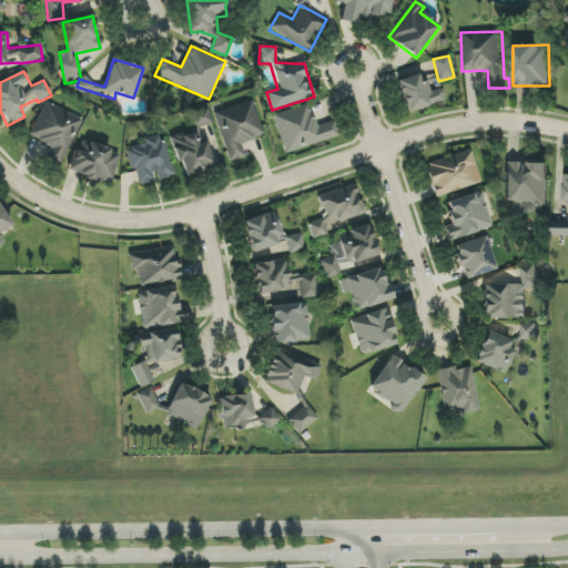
[(397,82),(406,112),(445,101),(443,89),(430,92),(427,84),(438,81),(436,72),(397,82)]
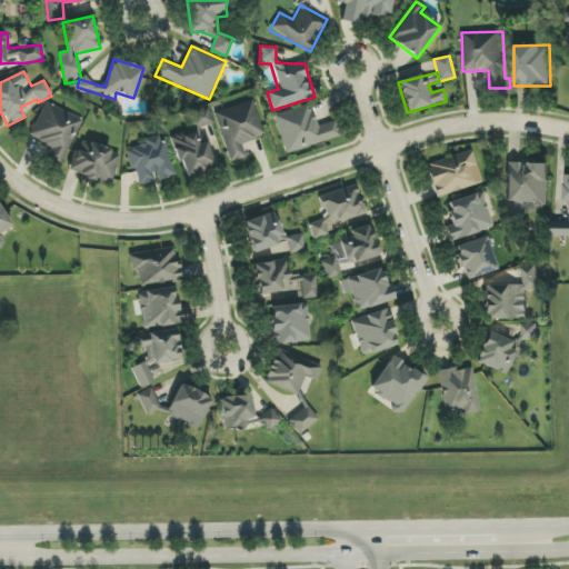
[(215,112),(229,162),(246,158),(242,143),(265,137),(255,101),(215,112)]
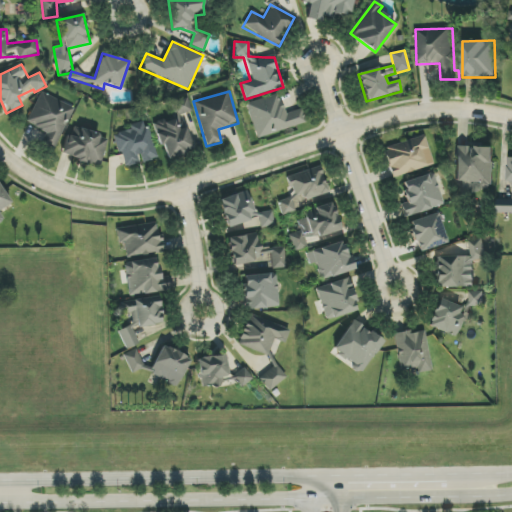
[(74,107),(41,92),(26,123),(47,133),(42,145),(54,151),(74,107)]
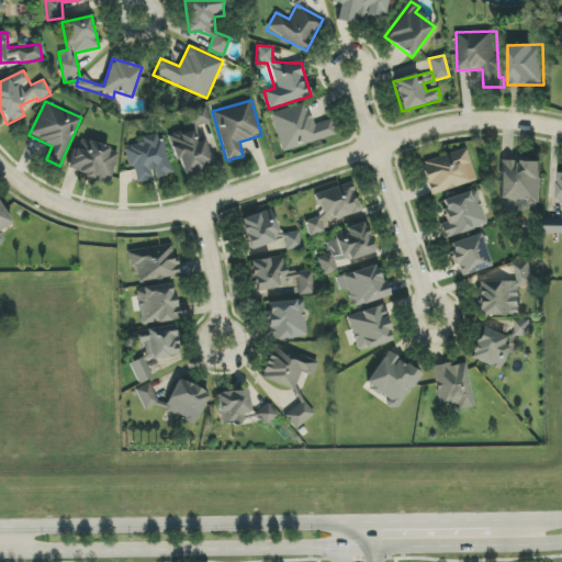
[(270,114),(282,152),(335,135),(329,120),(312,125),(305,102),(270,114)]
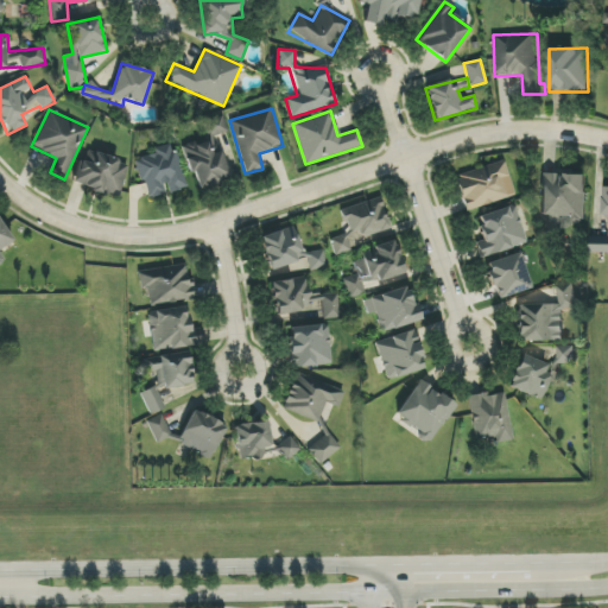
[(188,189),(177,147),(137,158),(146,198),(168,194),(188,189)]
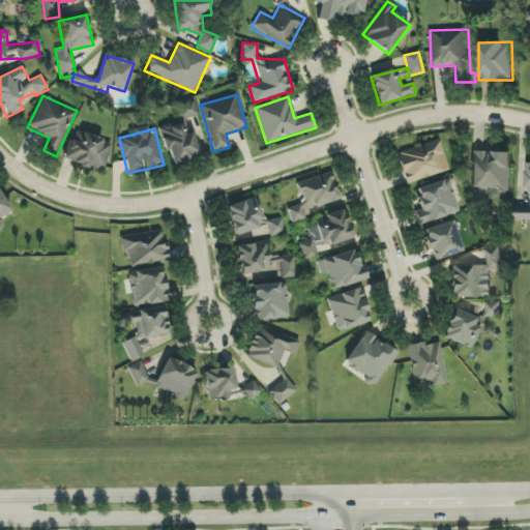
[(70,141),(65,162),(93,169),(93,168),(105,170),(112,142),(82,135),(80,143),(70,141)]
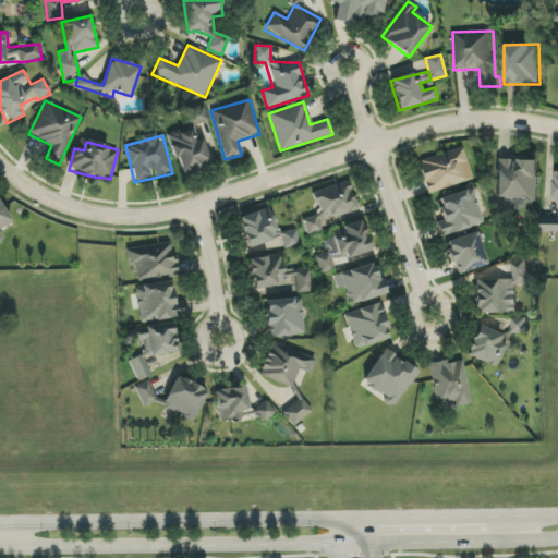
[(427,194),(473,179),(462,147),(416,162),(427,194)]
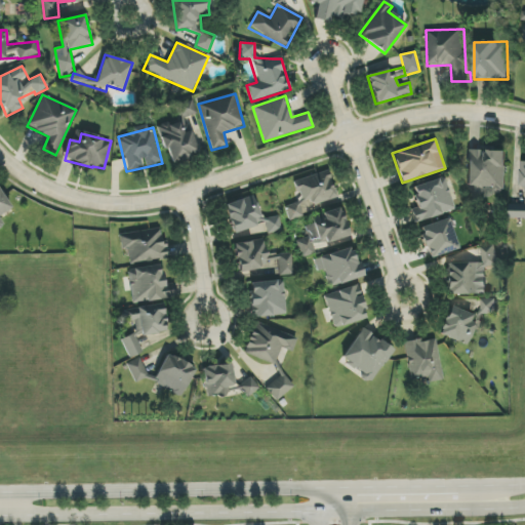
[(506,151),(468,150),(468,186),(474,186),(474,199),(505,199),(506,151)]
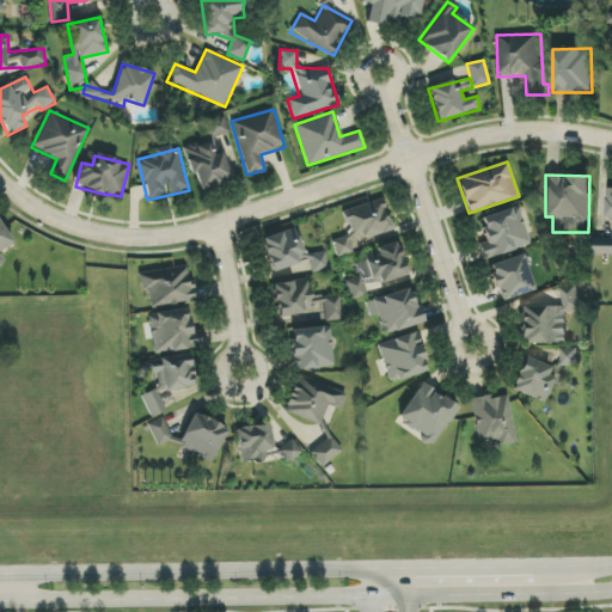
[(611,187),(610,187),(609,238),(594,237),(594,255),(611,255),(611,187)]
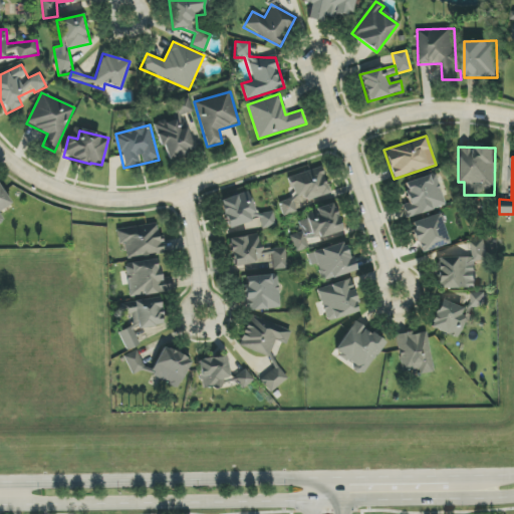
[(329,192),(321,167),(287,178),(293,197),(278,202),(283,217),(297,212),(294,204),(329,192)]
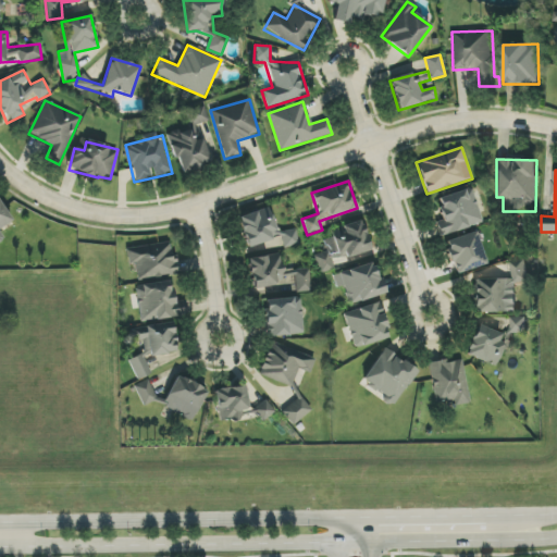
[(444,220),(436,222),(441,236),(483,223),(471,187),(437,198),(444,220)]
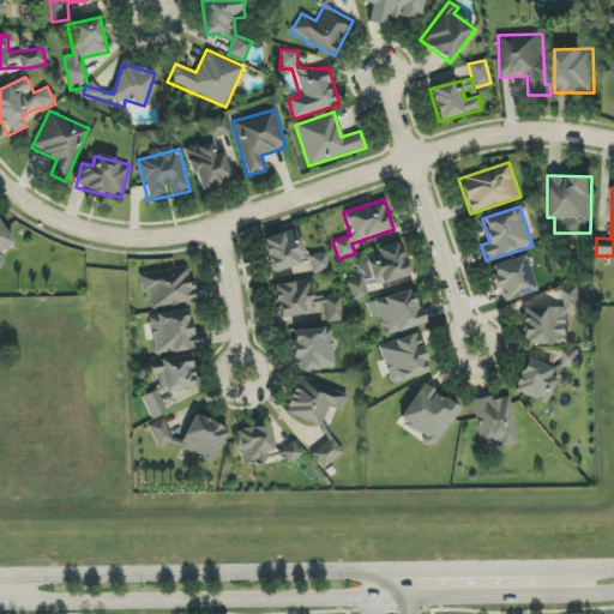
[(0,251),(13,245),(0,221),(0,266),(4,265),(0,257),(0,251)]
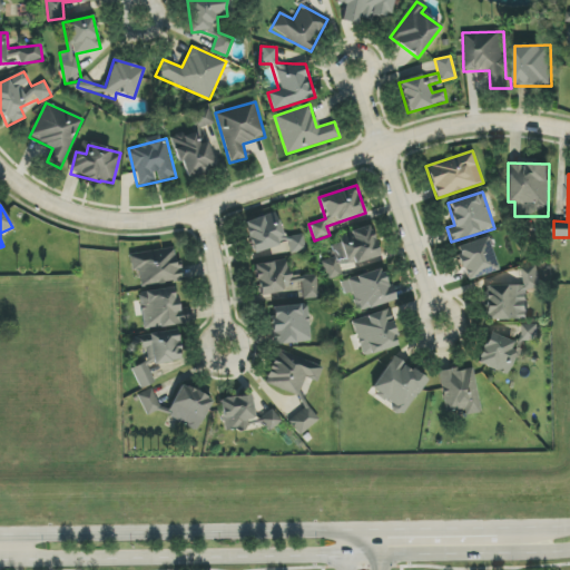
[(244,222),(254,259),(305,247),(302,234),(283,238),(276,213),(244,222)]
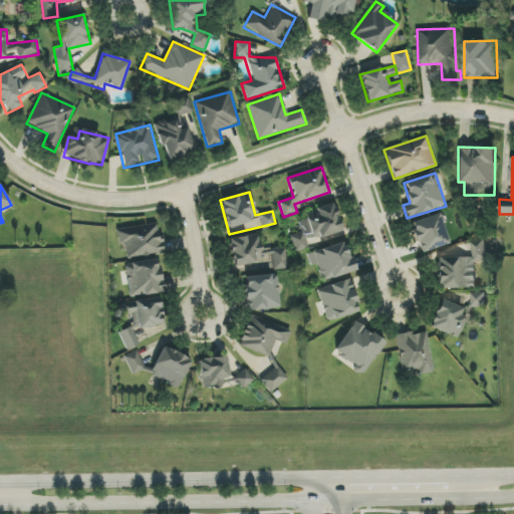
[(294,253),(308,249),(305,241),(340,232),(334,206),(296,215),(301,232),(290,235),(294,253)]
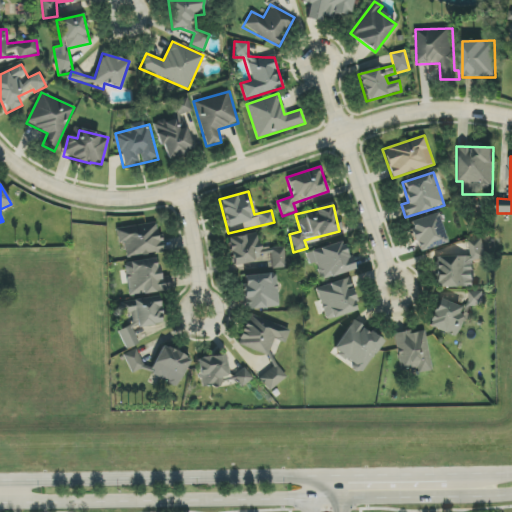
[(447,242),(437,213),(408,223),(418,253),(447,242)]
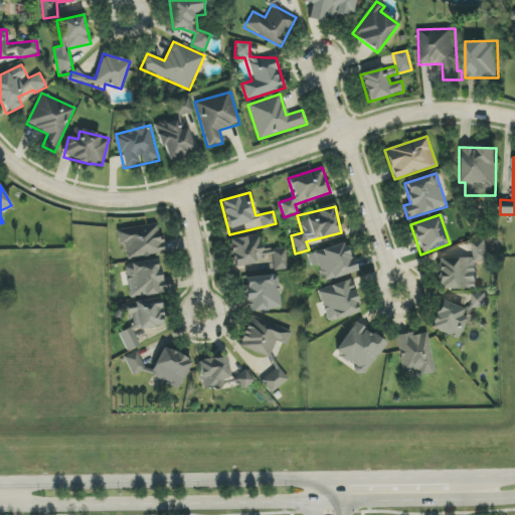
[(127,259),(162,254),(159,224),(117,229),(119,244),(125,243),(127,259)]
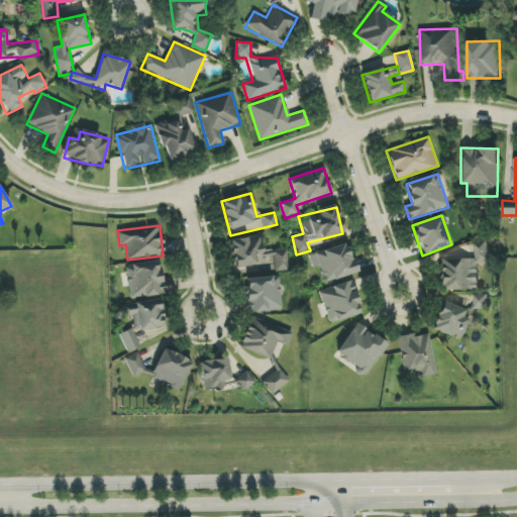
[(230,239),(233,267),(274,262),(275,272),(290,270),(288,248),(263,251),(261,236),(230,239)]
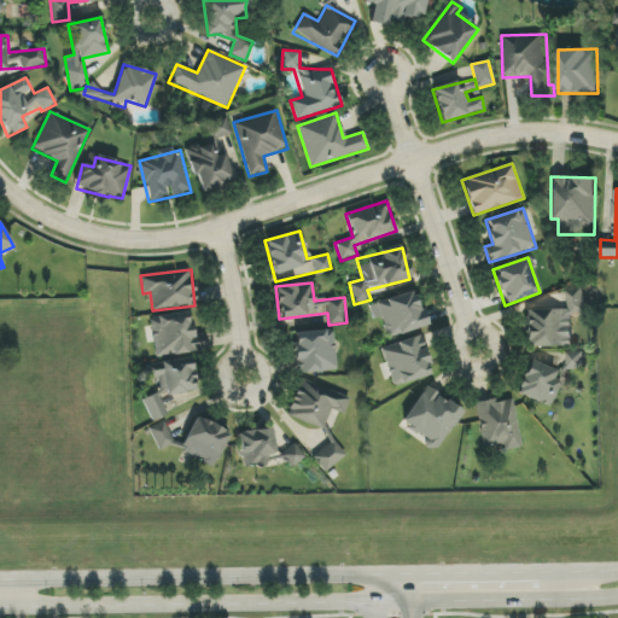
[(567,309),(526,310),(526,348),(571,347),(571,313),(586,313),(584,289),(567,289),(567,309)]
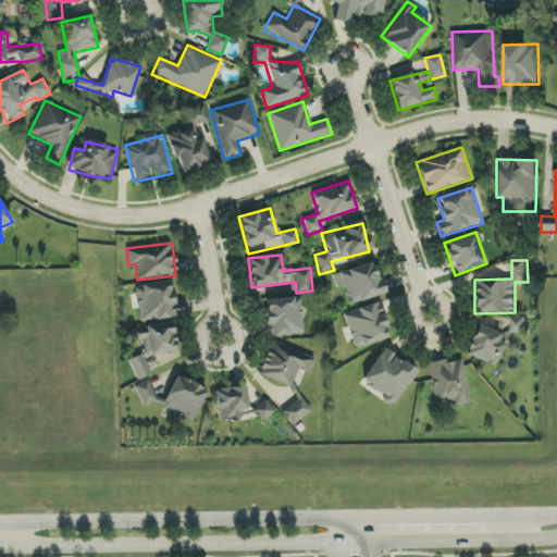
[(337,288),(344,286),(349,305),(384,295),(374,262),(333,274),(337,288)]
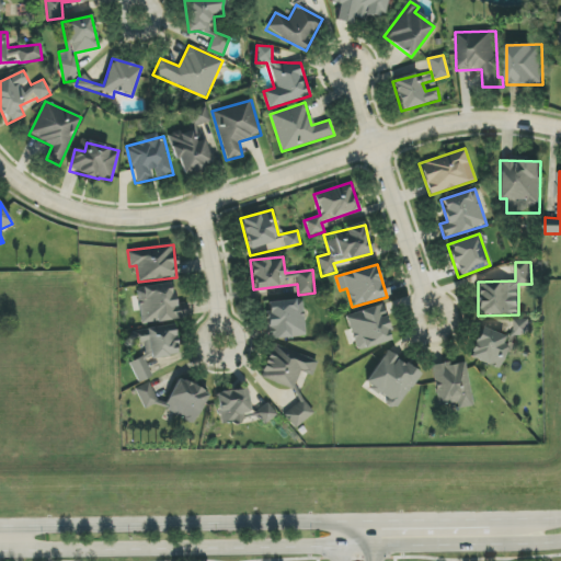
[(136,288),(140,324),(185,318),(183,304),(174,305),(171,283),(136,288)]
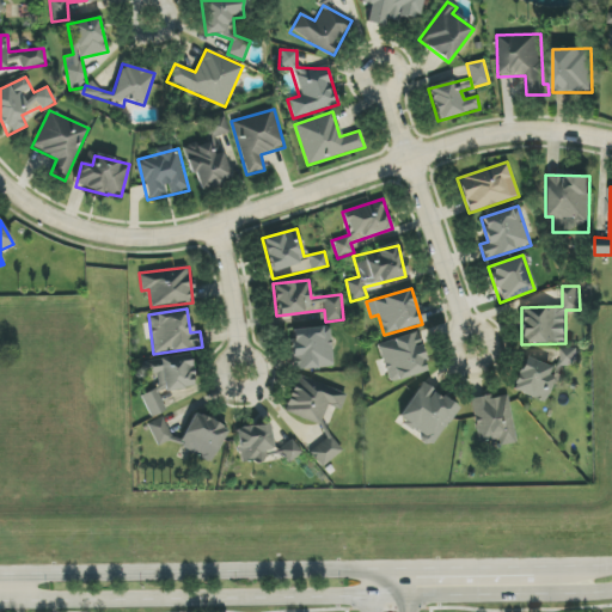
[(331,328),(291,329),(292,369),(332,368),(331,328)]
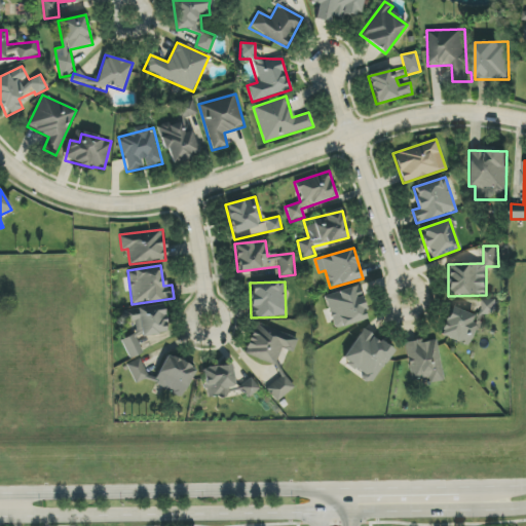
[(334,329),(367,321),(359,287),(325,295),(334,329)]
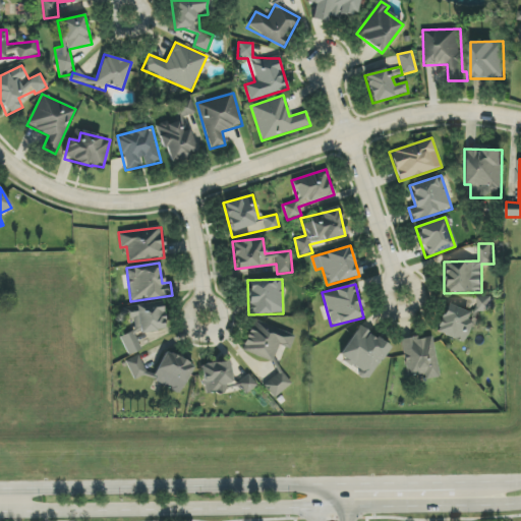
[(478,311),(493,310),(491,296),(477,298),(478,311)]
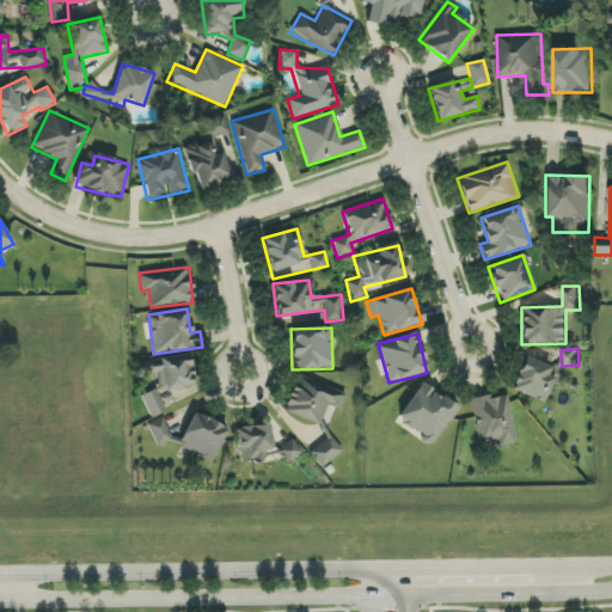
[(546,403),(558,369),(524,356),(512,390),(546,403)]
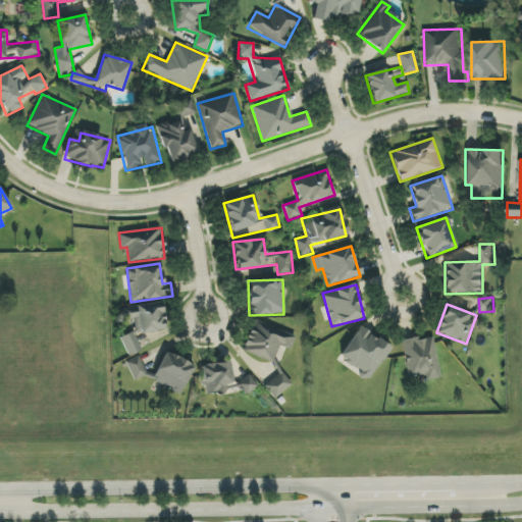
[(296,336),(254,320),(243,351),(272,363),(279,346),(290,350),(296,336)]
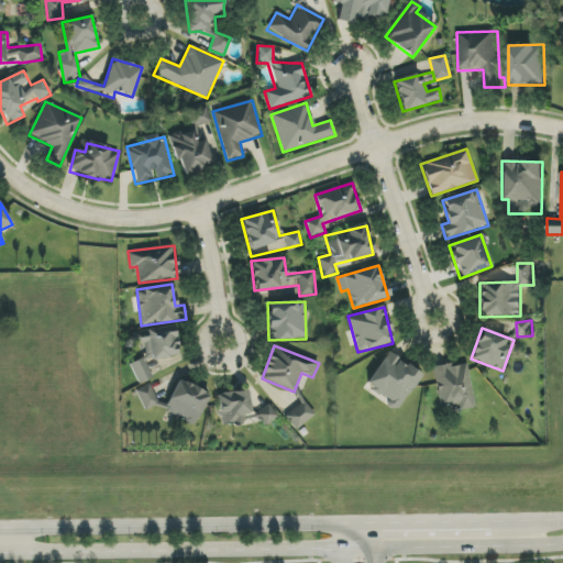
[(399,409),(422,375),(388,352),(365,385),(399,409)]
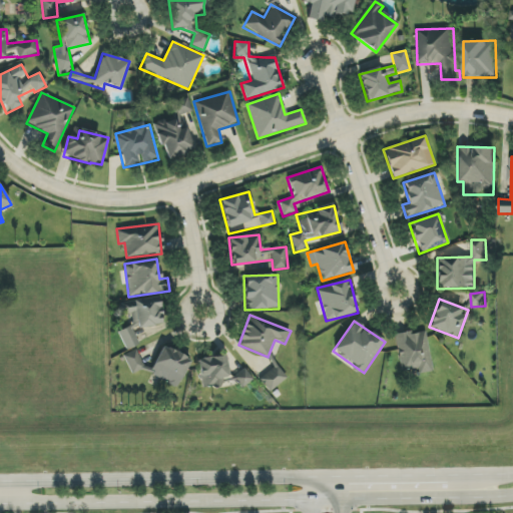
[(125,350),(138,345),(131,327),(119,331),(125,350)]
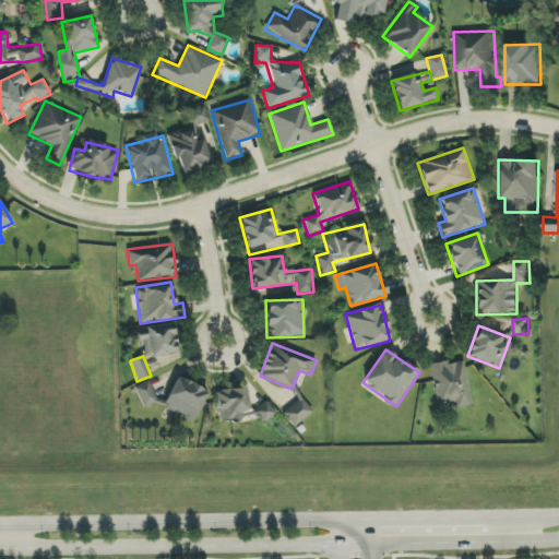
[(473,405),(463,359),(430,366),(438,404),(455,401),(456,408),(473,405)]
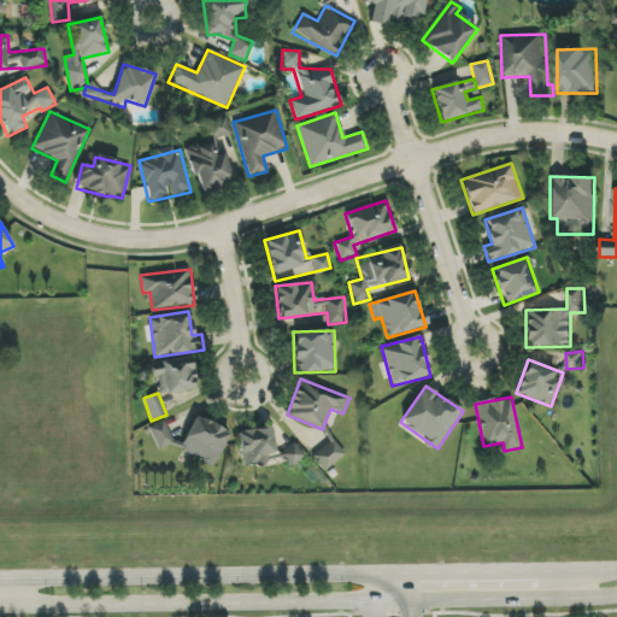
[(229,430),(193,417),(180,452),(216,465),(229,430)]
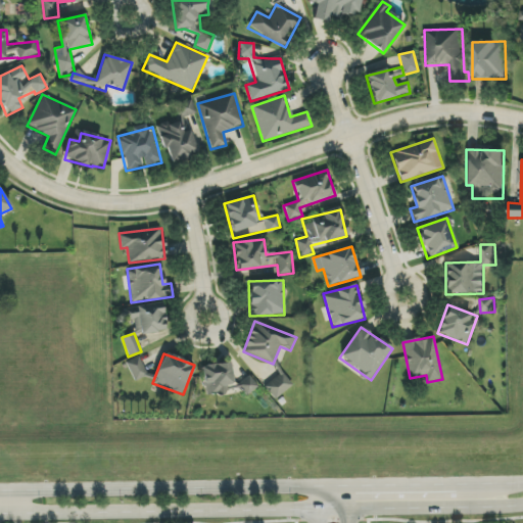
[(135,381),(148,375),(139,355),(126,363),(135,381)]
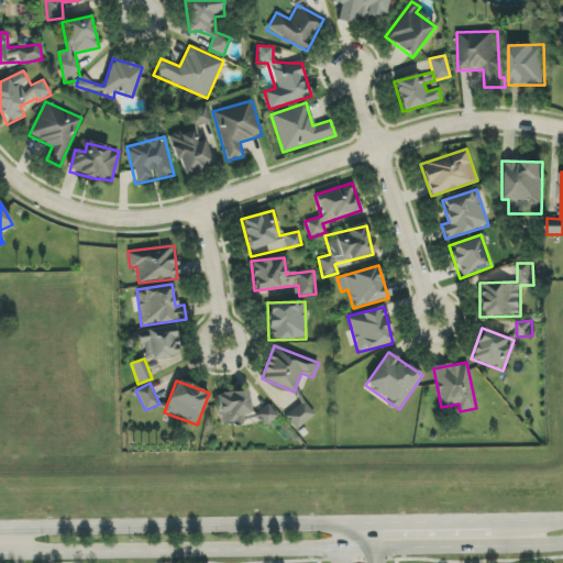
[(218,394),(221,427),(244,424),(243,415),(251,414),(249,390),(218,394)]
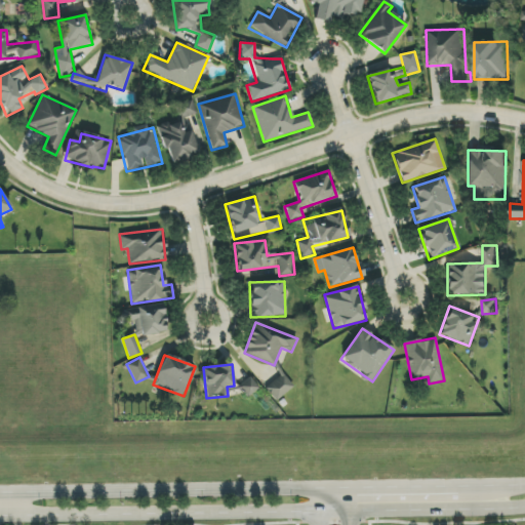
[(285,373),(266,389),(276,401),(295,387),(285,373)]
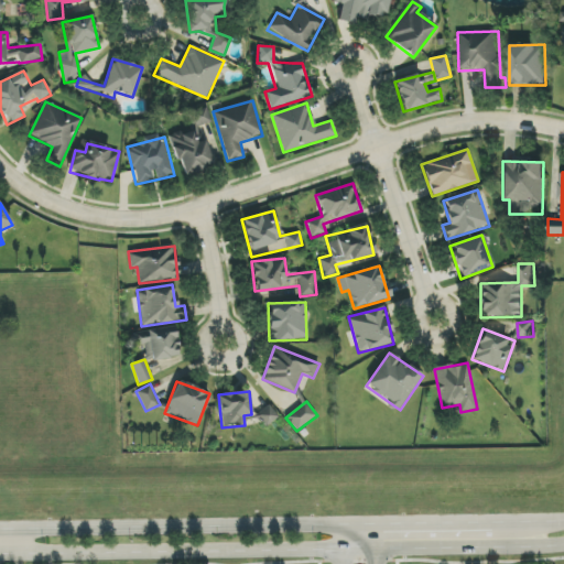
[(279,418),(270,407),(258,416),(266,427),(279,418)]
